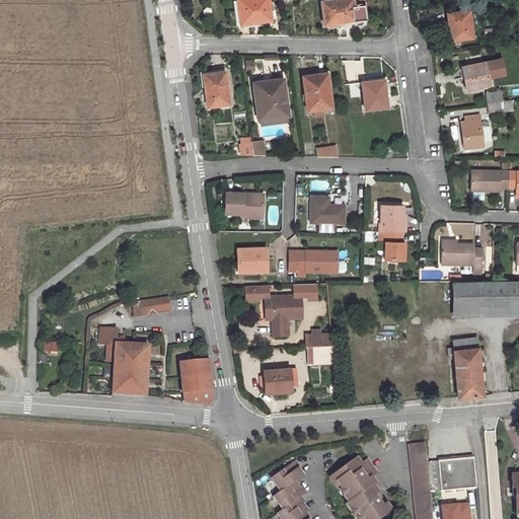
[(239,0),(242,24),(273,19),(270,0),(239,0)]
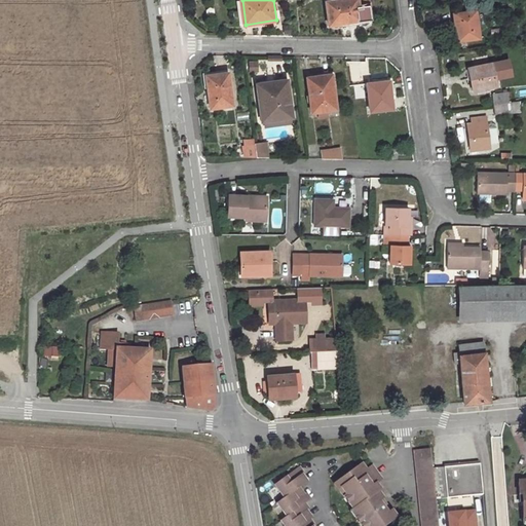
[(368,0),(339,0),(327,2),(330,26),(371,20),(368,0)]
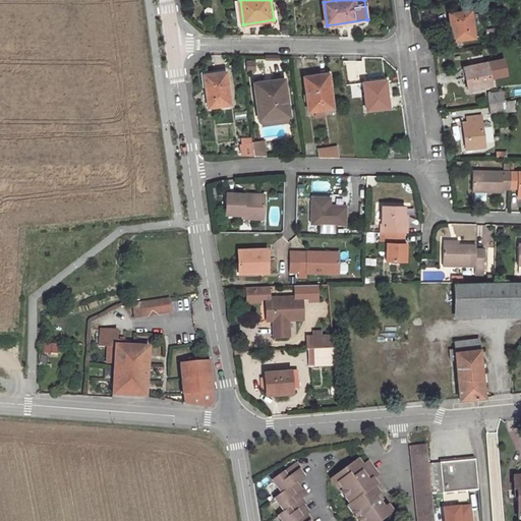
[(472,10),(450,13),(454,41),(476,38),(472,10)]
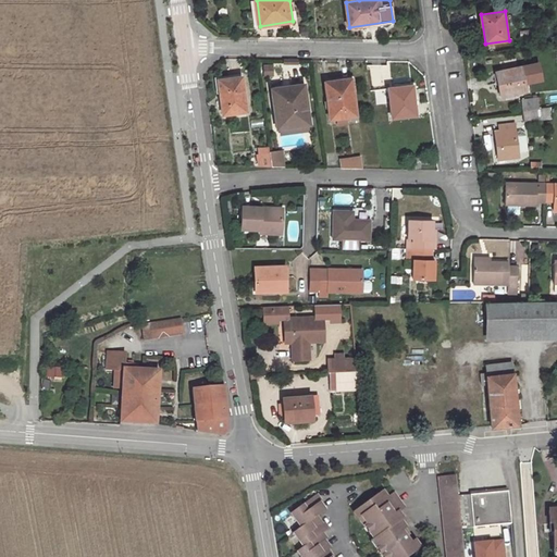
[(263,64),(263,76),(273,76),(273,65),(263,64)]
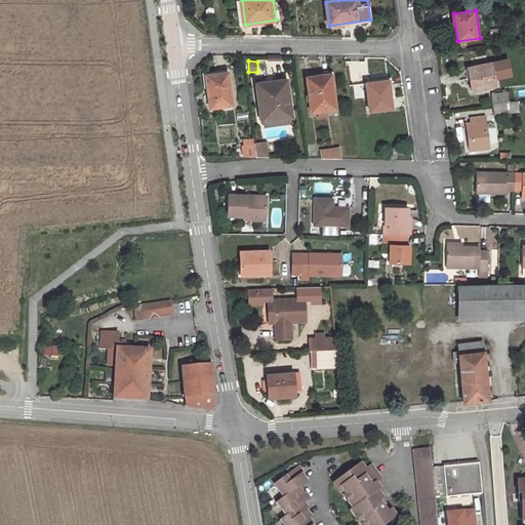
[(494,88),(490,66),(469,69),(472,91),(494,88)]
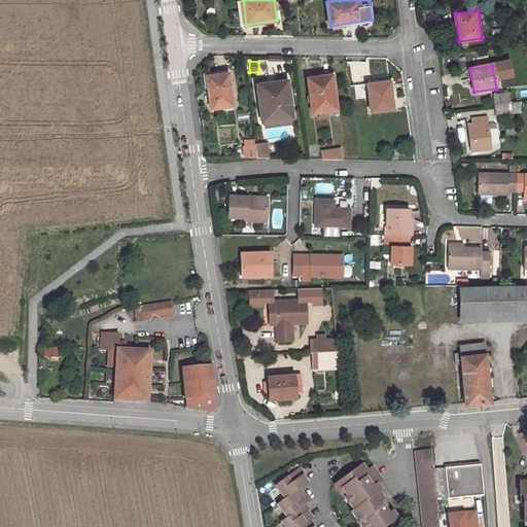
[(230,73),(208,76),(212,107),(234,104),(230,73)]
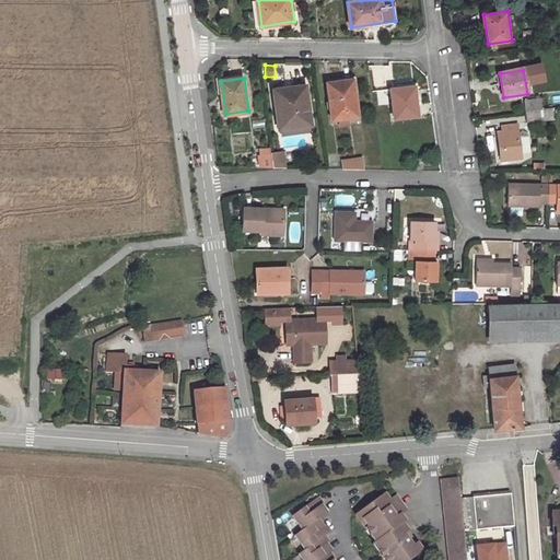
[(354,81),(328,84),(334,119),(359,116),(354,81)]
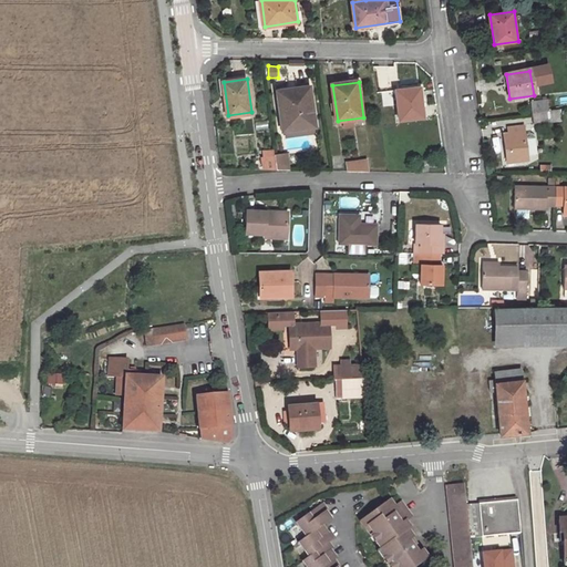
[(298,93),(277,96),(279,105),(282,105),(285,117),(281,119),(282,131),(286,131),(303,127),(302,116),(315,114),(310,85),(298,86),(298,93)]
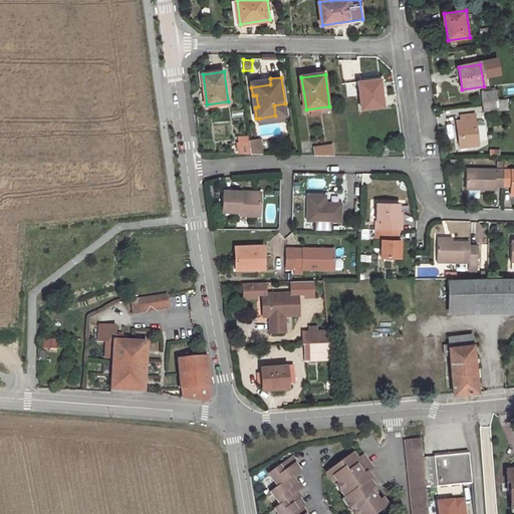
[(251,81),(251,87),(270,84),(270,78),(251,81)]
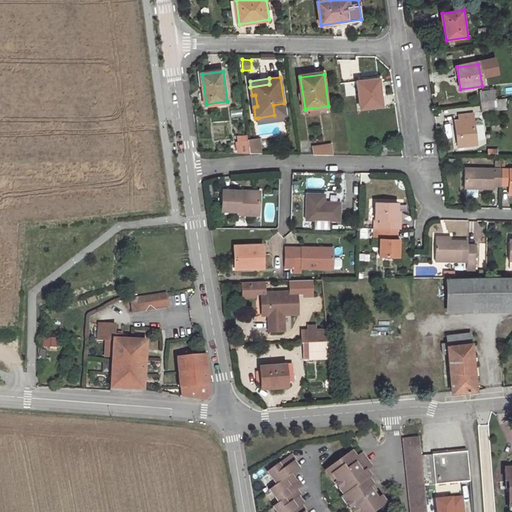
[(378,78),(358,81),(361,107),(381,105),(378,78)]
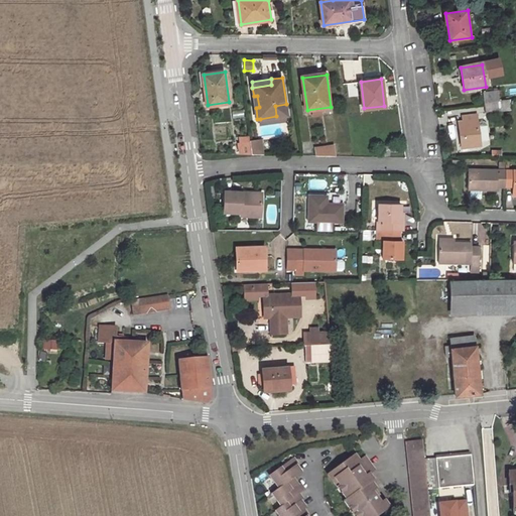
[(485,91),(486,101),(501,99),(500,89),(485,91)]
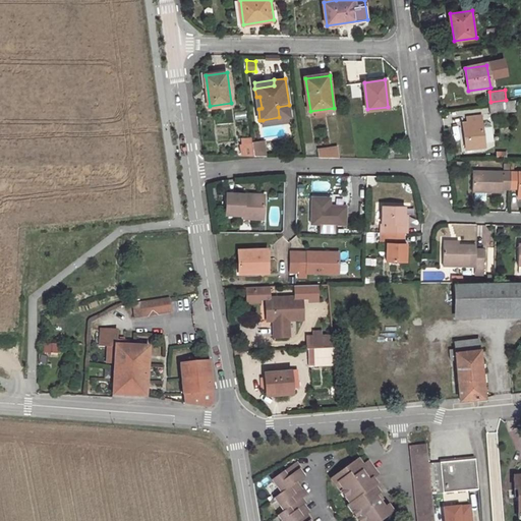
[(506,100),(490,102),(493,112),(508,110),(506,100)]
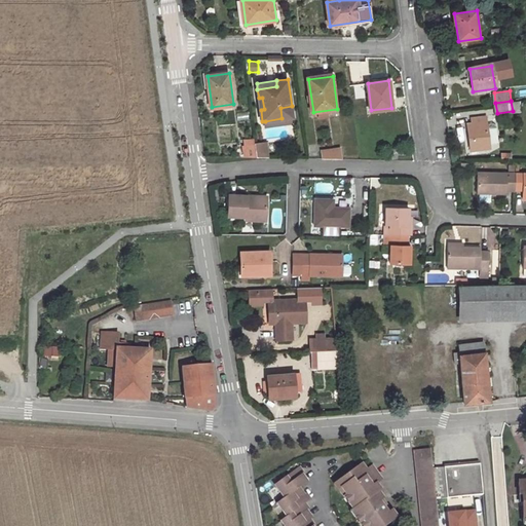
[(293,116),(292,106),(280,108),(282,118),(265,121),(265,123),(291,119),(291,117),(293,116)]
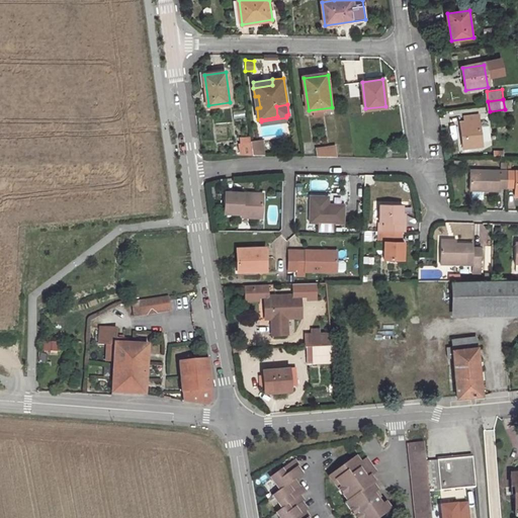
[(464,149),(482,147),(478,117),(465,119),(465,123),(461,123),(464,149)]
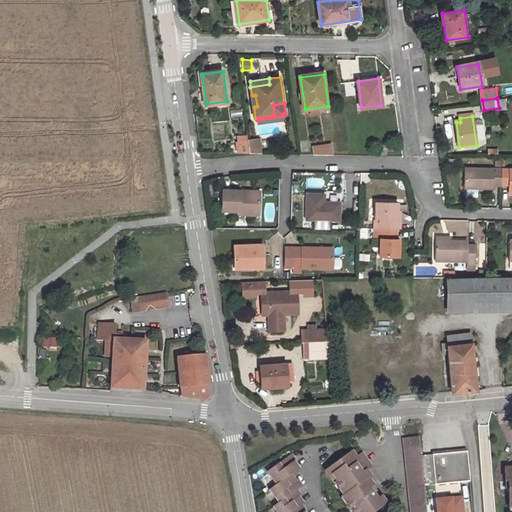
[(258,139),(248,140),(250,154),(260,154),(258,139)]
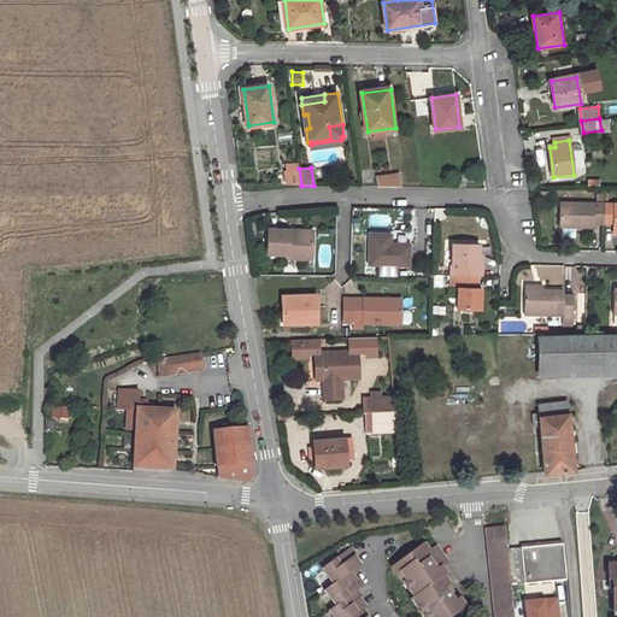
[(287,186),(301,186),(299,169),(285,170),(287,186)]
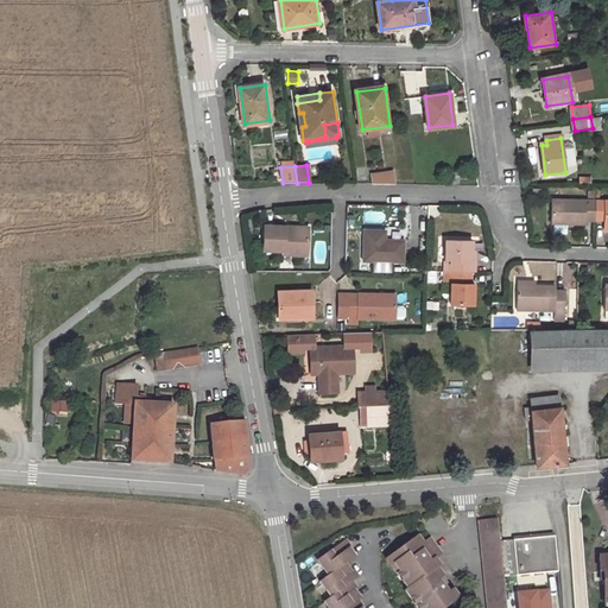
[(460,171),(450,172),(451,184),(461,183),(460,171)]
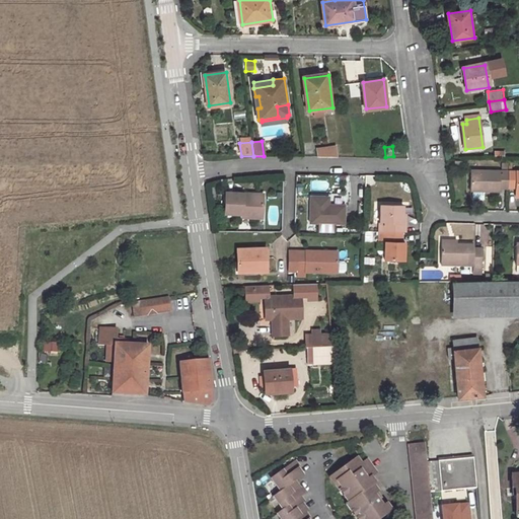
[(510,188),(510,186),(510,167),(472,166),(471,187),(510,188)]
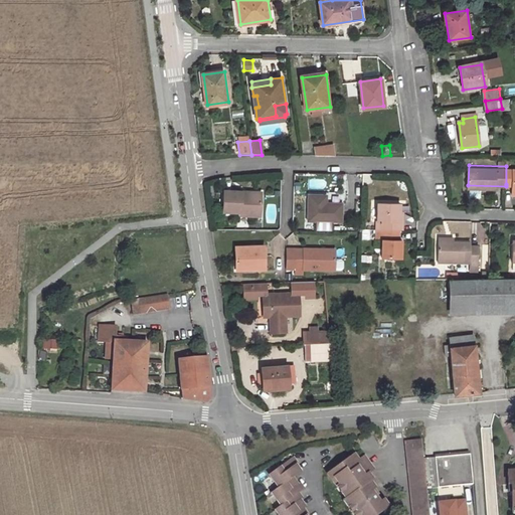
[(513,188),(514,188),(514,166),(506,166),(506,184),(514,185),(513,188)]
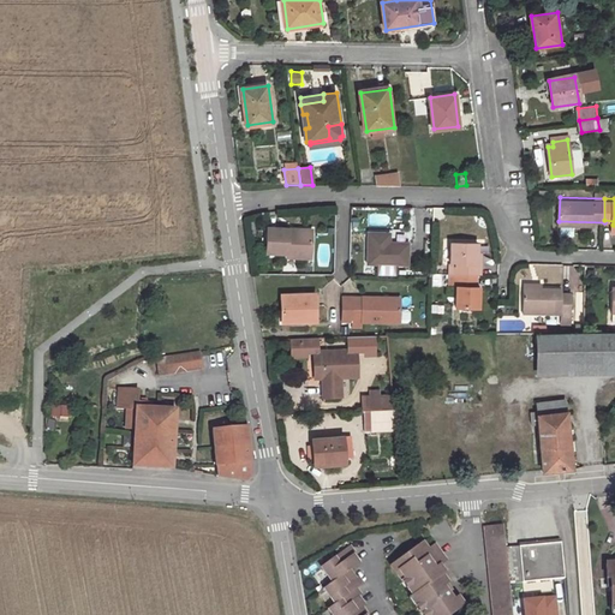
[(288,236),(288,232),(268,231),(267,256),(287,256),(287,260),(311,261),(312,236),(288,236)]
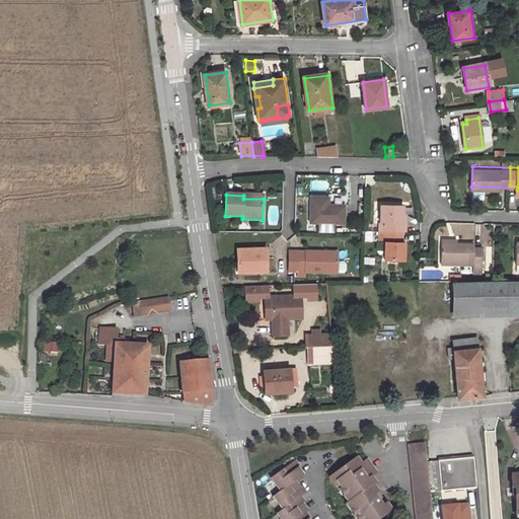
[(329,197),(311,197),(311,224),(344,225),(345,205),(329,205),(329,197)]
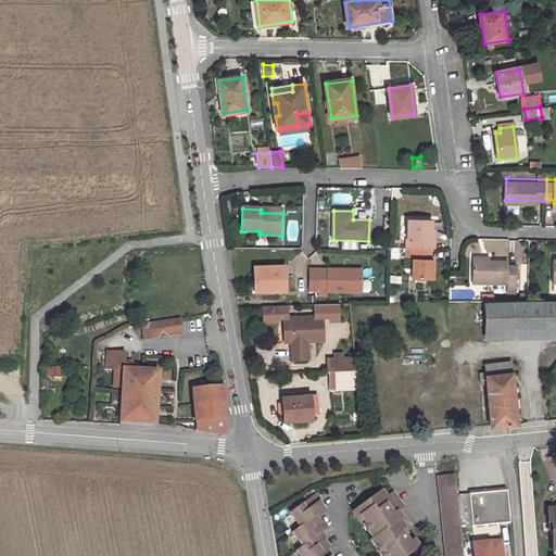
[(431,240),(431,229),(431,219),(407,219),(407,240),(412,240),(412,248),(413,248),(431,249),(434,249),(434,241),(431,240)]
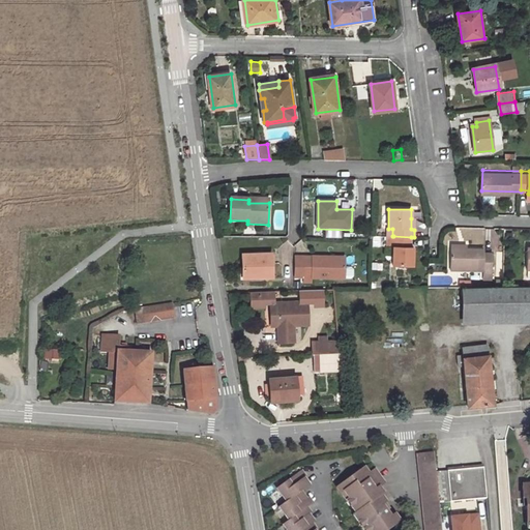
[(411,237),(393,236),(393,265),(413,266),(414,248),(411,248),(411,237)]
